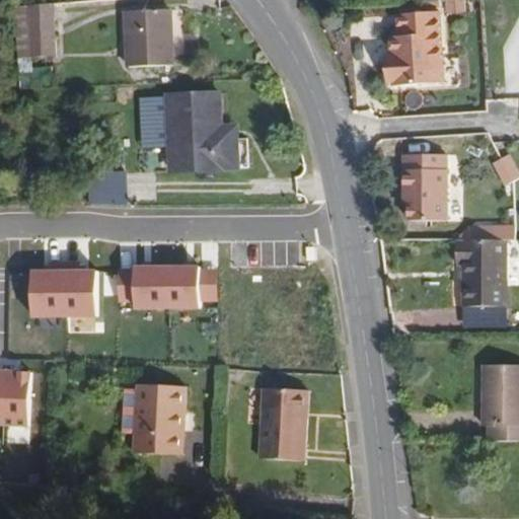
[(466,15),(465,1),(448,3),(449,16),(466,15)]
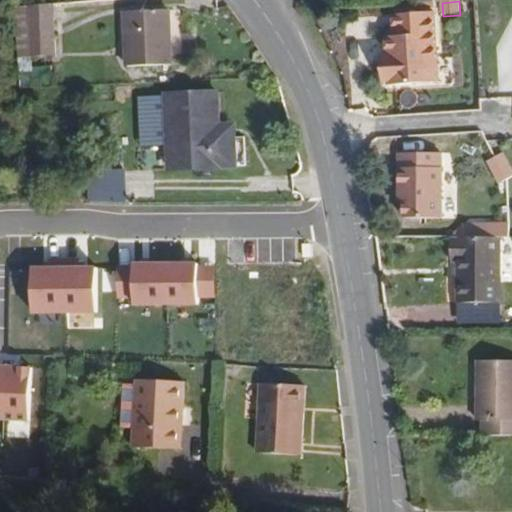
[(59,53),(55,3),(19,6),(24,56),(59,53)]
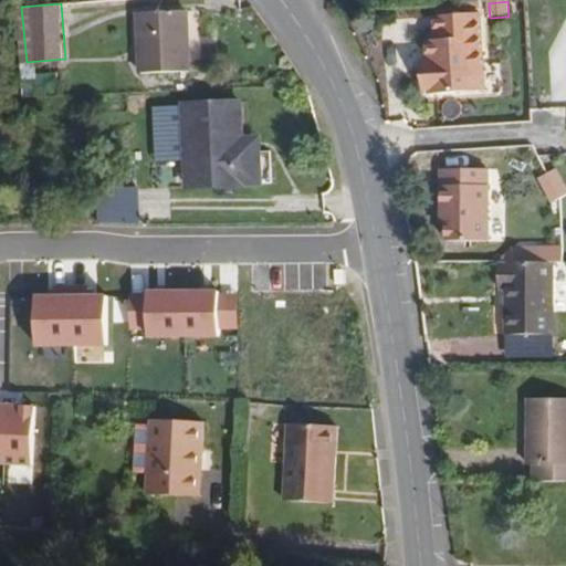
[(480,12),(480,3),(435,7),(435,16),(480,12)]
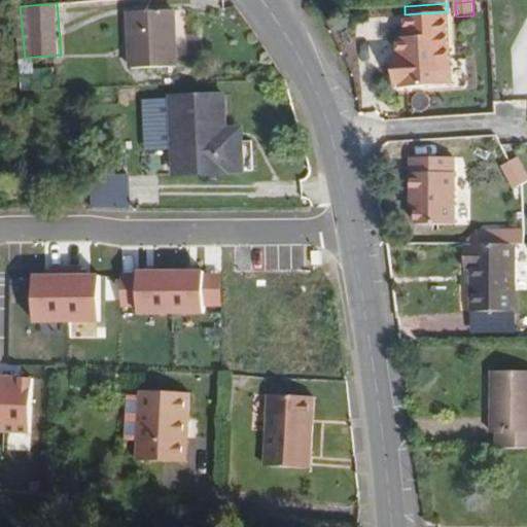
[(179,63),(177,8),(132,10),(134,64),(179,63)]
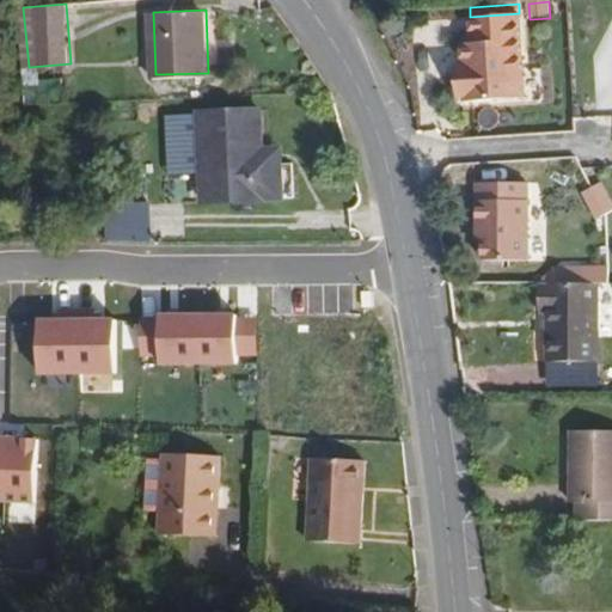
[(525,83),(520,20),(471,24),(473,49),(465,50),(467,85),(457,85),(458,103),(465,103),(466,108),(519,104),(518,83),(525,83)]
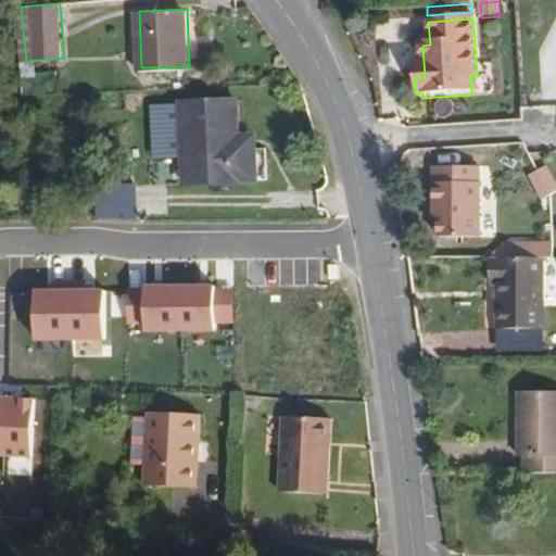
[(425,77),(422,46),(418,46),(419,67),(415,67),(415,77),(425,77)]
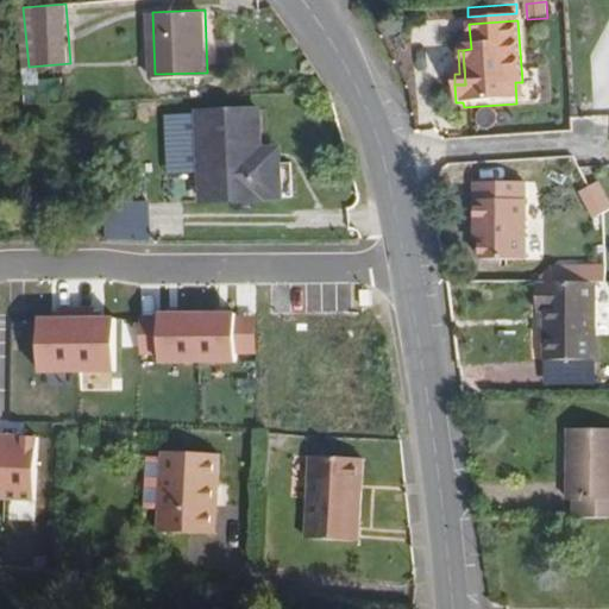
[(262,151),(259,111),(199,114),(203,202),(282,199),(281,161),(259,162),(258,151),(262,151)]
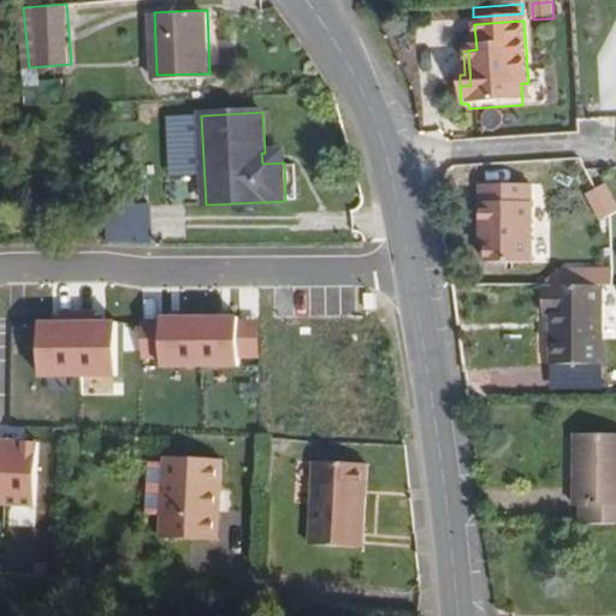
[(284,163),(283,152),(265,153),(261,153),(262,164),(284,163)]
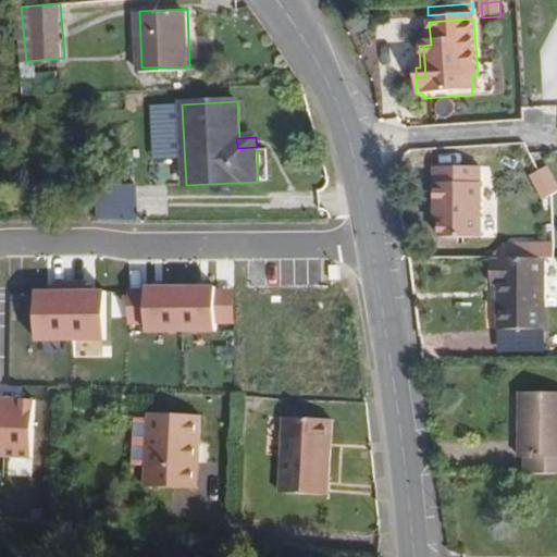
[(481,240),(480,166),(432,169),(433,211),(438,211),(438,222),(440,240),(481,240)]
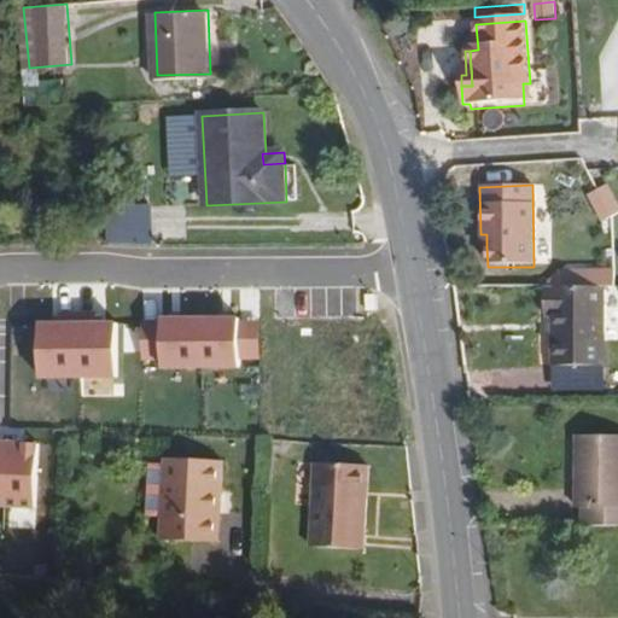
[(150,242),(149,204),(105,207),(108,243),(150,242)]
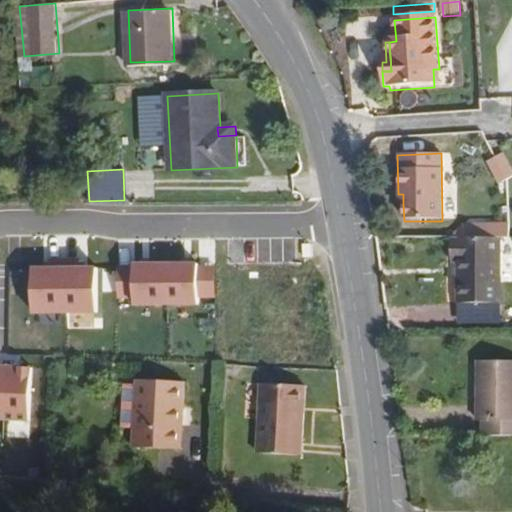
[(508,237),(507,228),(474,229),(474,238),(500,237),(508,237)]
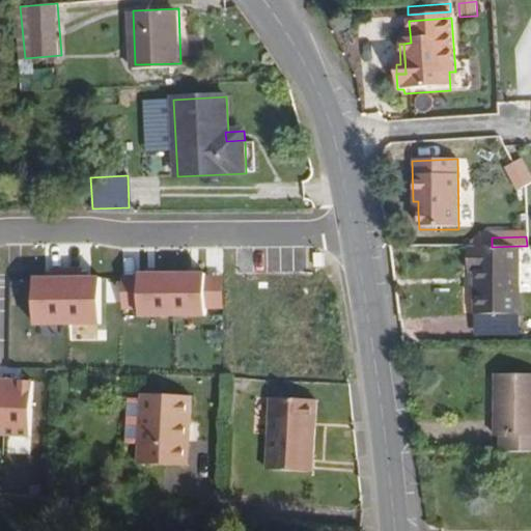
[(520,318),(519,246),(492,247),(467,248),(467,275),(474,275),(475,318),(520,318)]
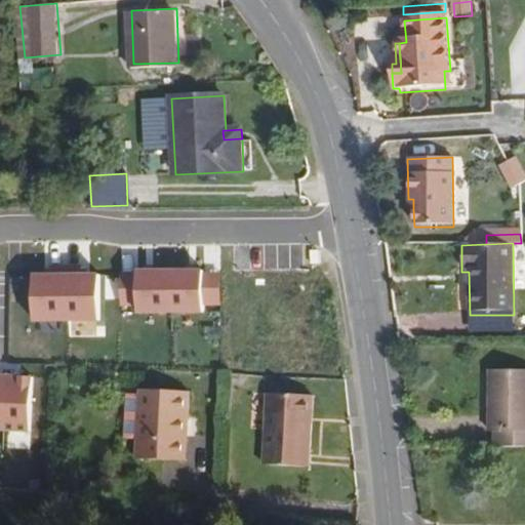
[(68,267),(69,320),(102,319),(101,274),(83,275),(83,266),(68,267)]
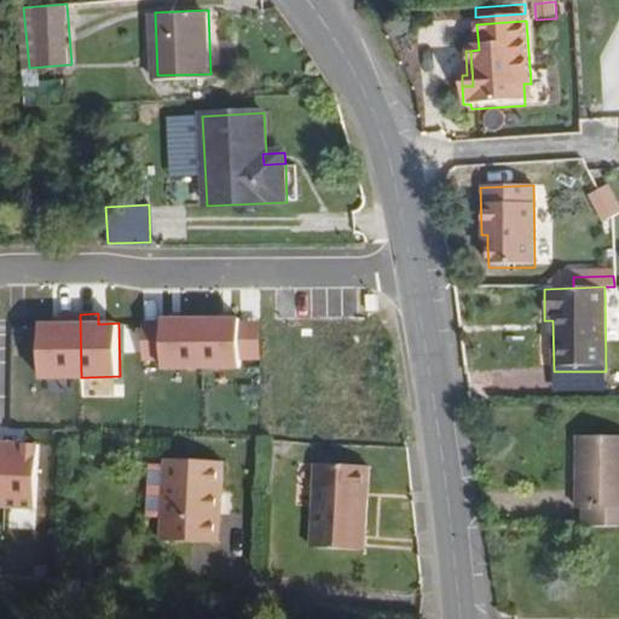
[(42,379),(81,377),(80,314),(62,314),(62,324),(41,325),(42,379)]
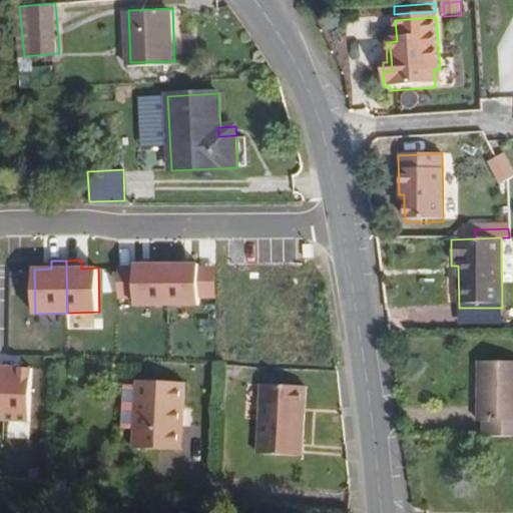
[(201,261),(169,262),(169,301),(202,301),(201,261)]
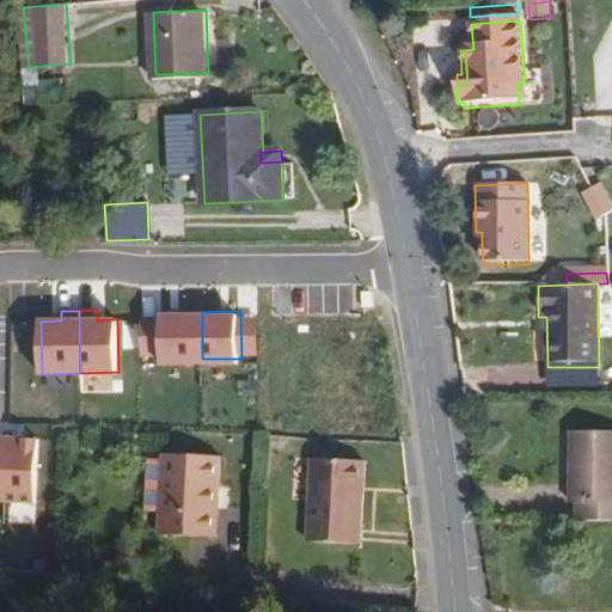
[(164,360),(202,359),(202,312),(164,312),(164,360)]
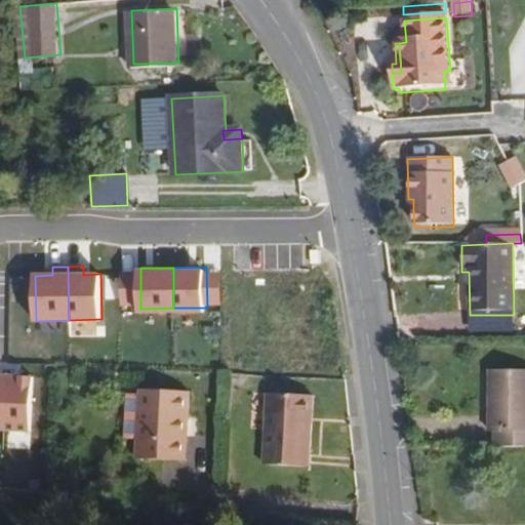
[(524,451),(524,374),(486,376),(487,441),(493,440),(494,452),(524,451)]
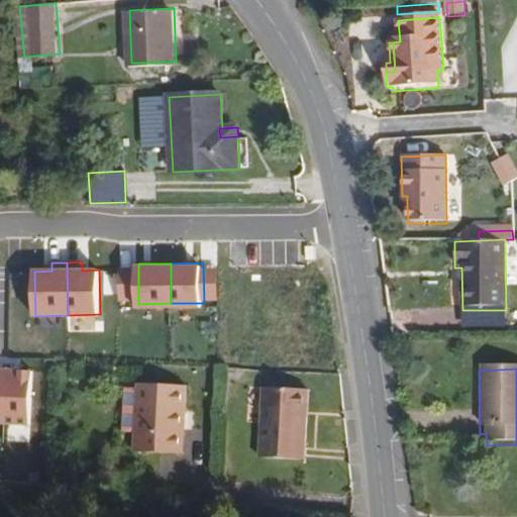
[(9,371),(0,370),(0,423),(7,423),(9,371)]
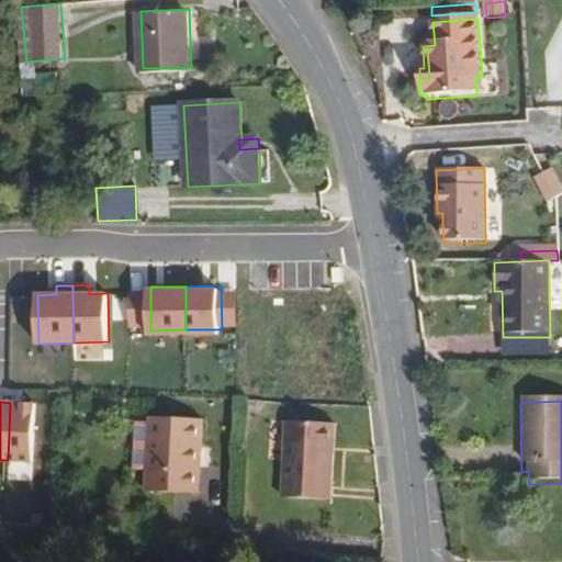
[(36,404),(10,403),(8,460),(34,461),(36,404)]
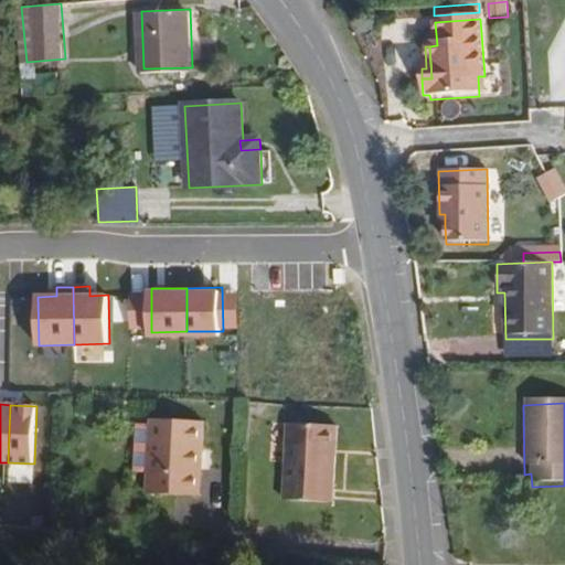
[(195,492),(198,445),(203,445),(204,420),(150,418),(146,490),(195,492)]
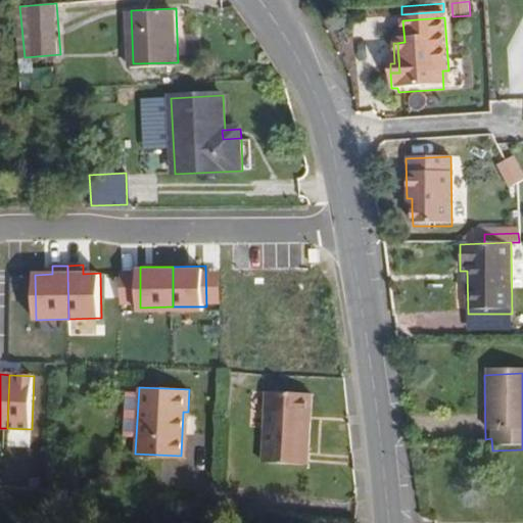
[(308,462),(312,419),(304,418),(306,394),(268,391),(263,460),(308,462)]
